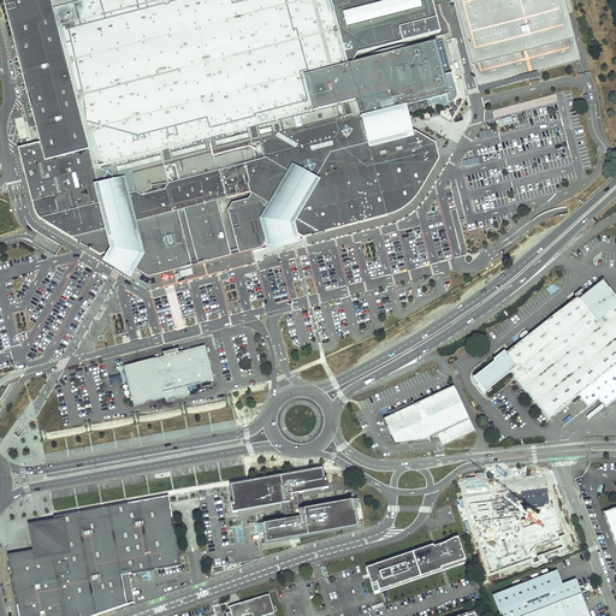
[(3,0),(10,25),(16,47),(42,144),(19,150),(33,200),(37,217),(43,226),(59,235),(75,243),(101,258),(107,255),(108,262),(117,266),(129,272),(136,270),(137,273),(138,277),(152,284),(157,283),(181,276),(193,273),(200,271),(206,270),(220,265),(241,260),(266,253),(270,248),(274,250),(285,248),(296,246),(300,238),(306,242),(326,237),(342,232),(344,231),(349,231),(396,218),(408,212),(413,207),(420,199),(437,171),(442,161),(438,147),(427,141),(416,134),(415,135),(412,122),(406,123),(403,114),(402,110),(407,108),(416,106),(430,102),(446,98),(450,107),(454,106),(456,104),(458,100),(458,96),(454,77),(446,78),(437,43),(415,49),(392,55),(353,65),(357,55),(362,54),(369,53),(384,49),(400,46),(415,42),(442,35),(437,18),(434,9),(432,0),(337,0),(338,4),(333,5),(332,0),(3,0)]
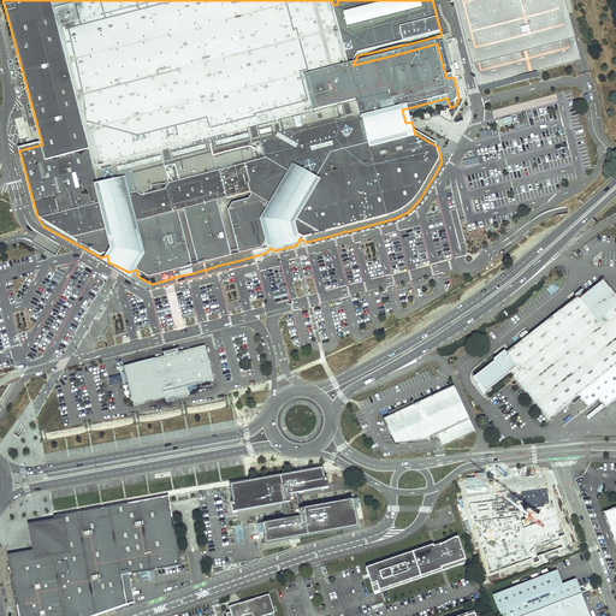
[(451,0),(477,90),(479,98),(582,70),(587,69),(567,0),(451,0)]
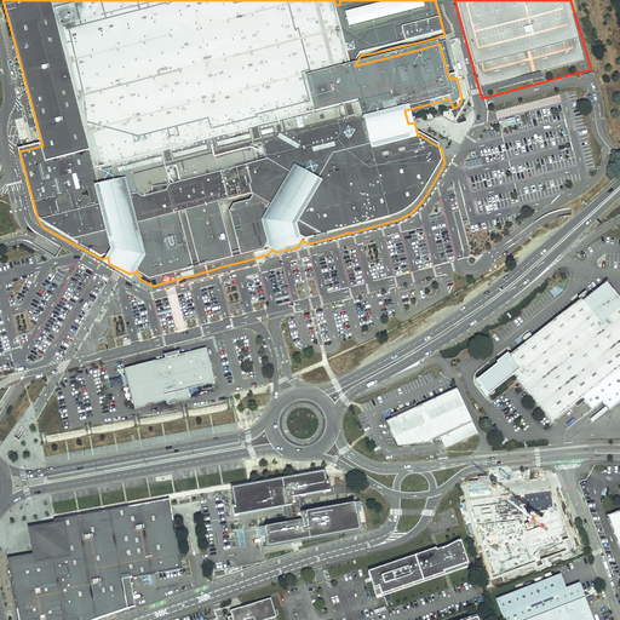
[(555,296),(562,290),(557,285),(550,291),(555,296)]
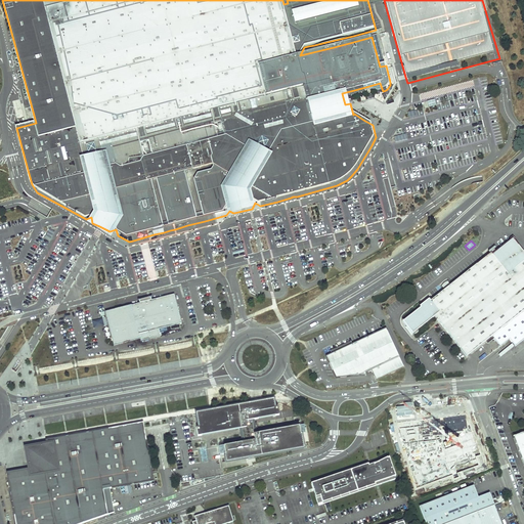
[(421,307),(403,321),(412,334),(434,316),(467,356),(485,342),(491,336),(494,339),(500,346),(510,339),(515,346),(523,339),(523,253),(517,245),(508,243),(496,252),(493,254),(492,255),(491,253),(490,254),(487,256),(430,301),(422,308),(421,307)]
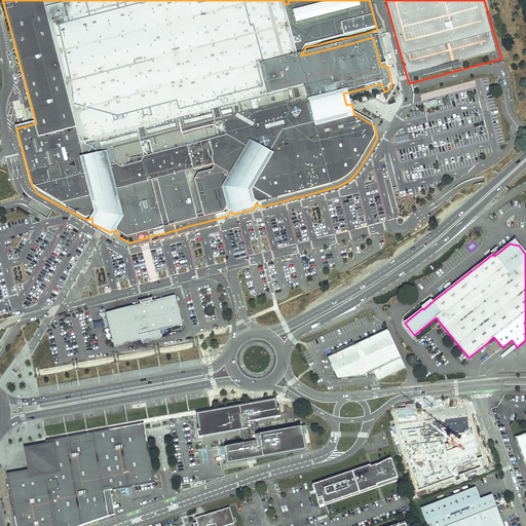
[(107,313),(115,347),(141,340),(142,343),(161,338),(159,331),(183,326),(178,304),(175,296),(166,298),(152,302),(152,299),(140,302),(141,305),(107,313)]
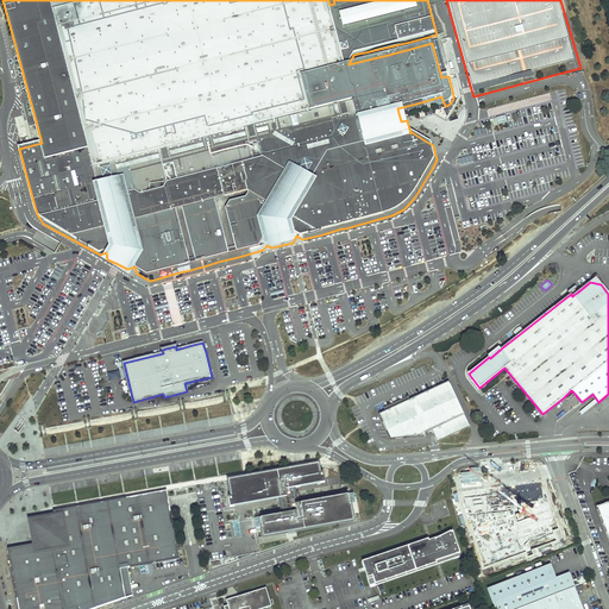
[(498,347),(488,356),(489,357),(490,358),(500,350),(498,347)]
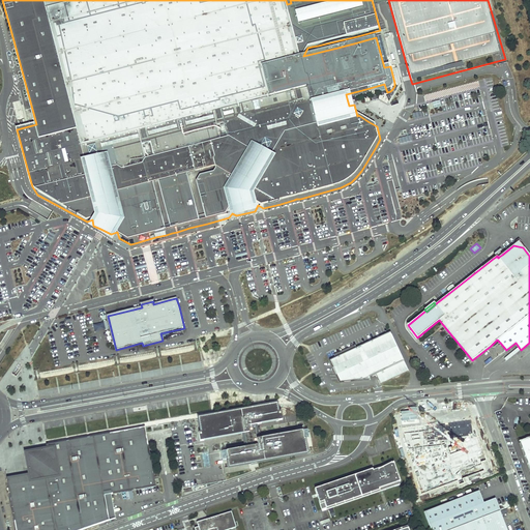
[(390,331),(330,359),(341,381),(371,379),(370,377),(376,374),(381,384),(409,371),(390,331)]
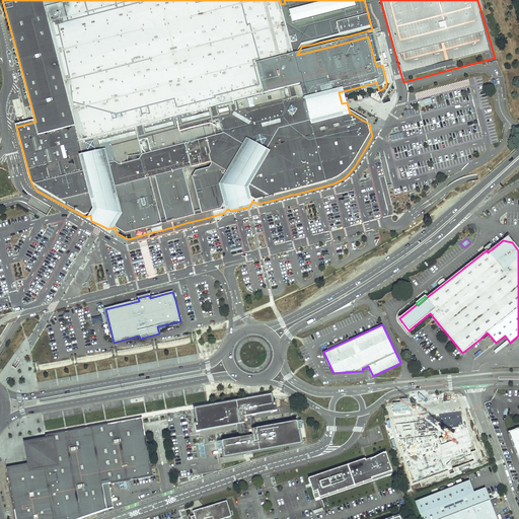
[(272,395),(195,409),(197,423),(195,423),(197,432),(239,424),(242,438),(219,442),(220,450),(223,450),(224,457),(301,444),(299,430),(301,430),(300,421),(252,430),(252,426),(255,425),(254,419),(250,419),(250,416),(277,411),(276,402),(273,402),(272,395)]
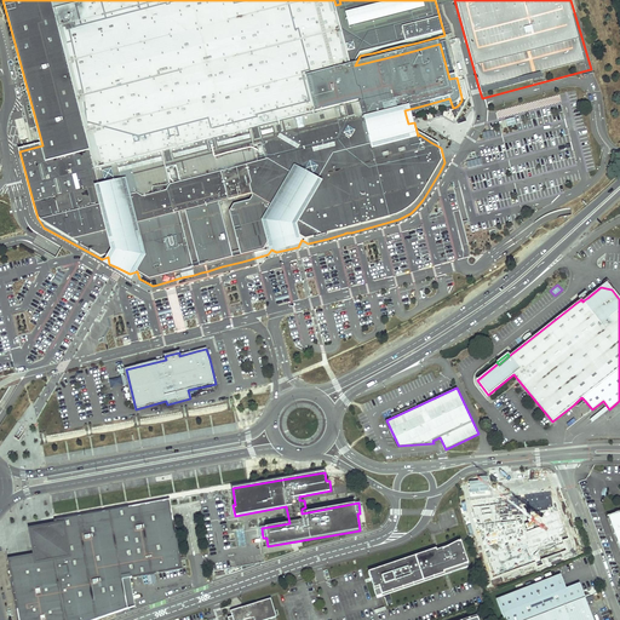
[(57,520),(58,526),(63,551),(34,556),(9,560),(19,619),(96,619),(136,607),(131,578),(183,569),(173,511),(171,499),(57,520)]
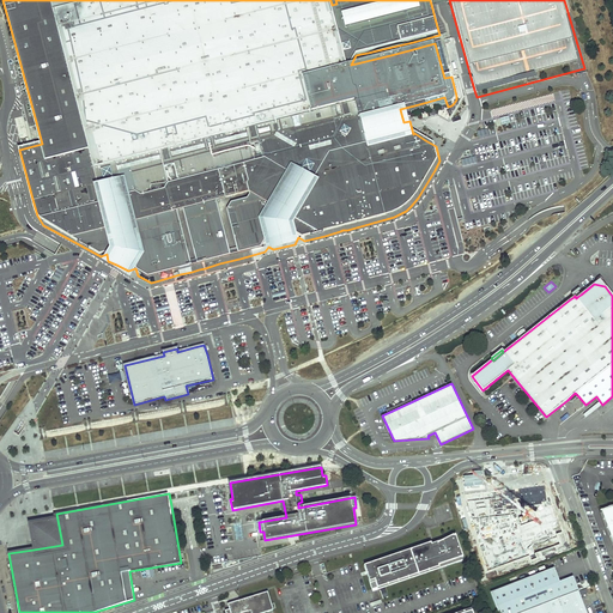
[(612,505),(602,510),(612,539),(612,505)]
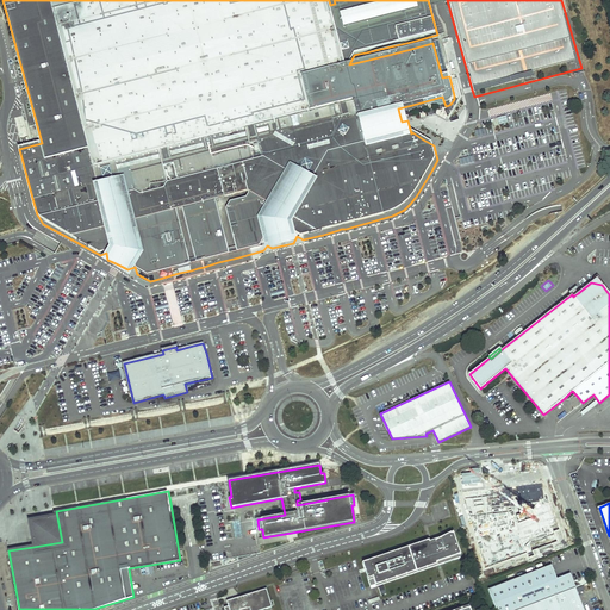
[(62,542),(57,517),(30,522),(33,547),(62,542)]
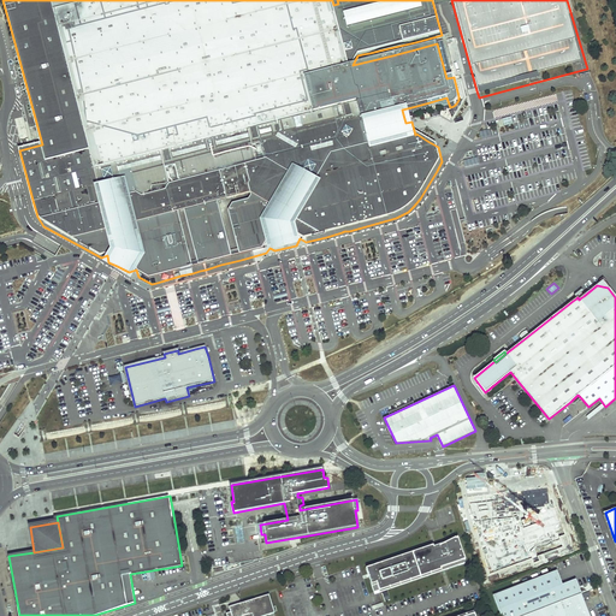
[(523,552),(528,566),(551,560),(575,552),(574,545),(564,548),(562,538),(568,535),(563,523),(526,534),(531,550),(523,552)]
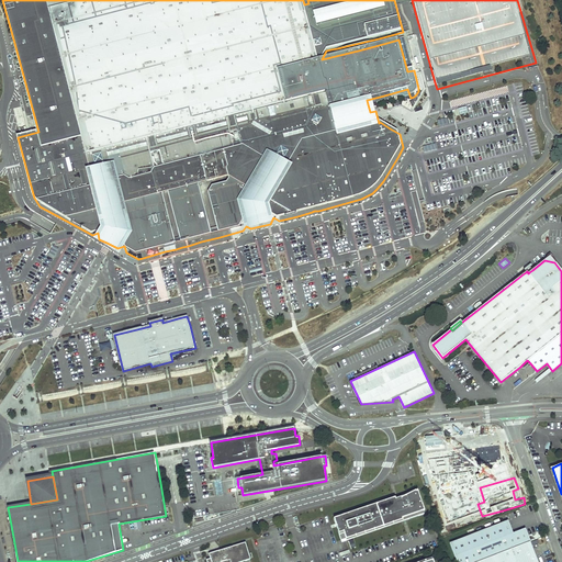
[(395,497),(334,518),(339,532),(344,531),(346,539),(403,519),(403,521),(425,515),(424,512),(425,510),(418,490),(416,491),(401,497),(398,498),(396,499),(395,497)]
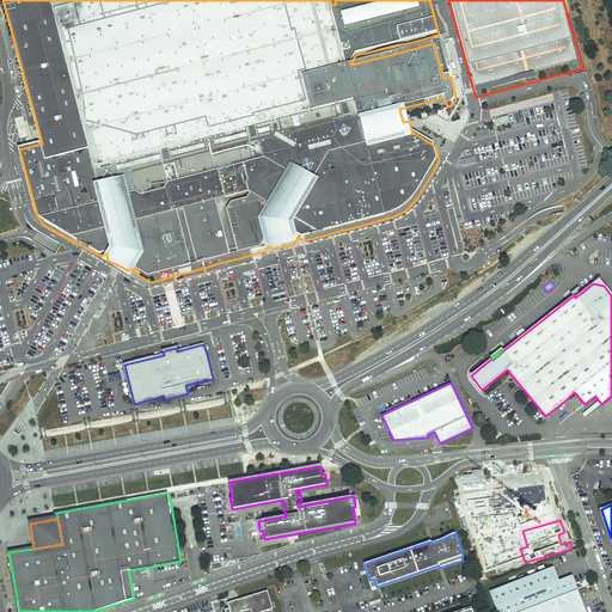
[(503,565),(494,569),(495,570),(506,567),(501,554),(500,555),(503,565)]
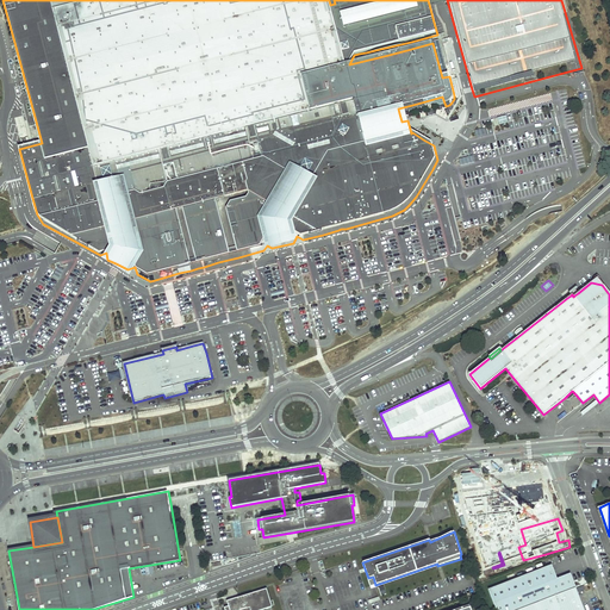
[(552,566),(489,590),(497,609),(584,609),(571,574),(558,579),(552,566)]
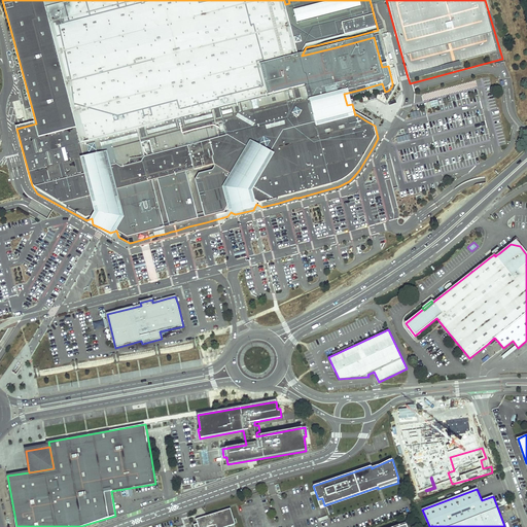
[(231,510),(202,518),(202,520),(197,522),(198,524),(195,525),(195,526),(226,526),(235,525),(231,510)]
